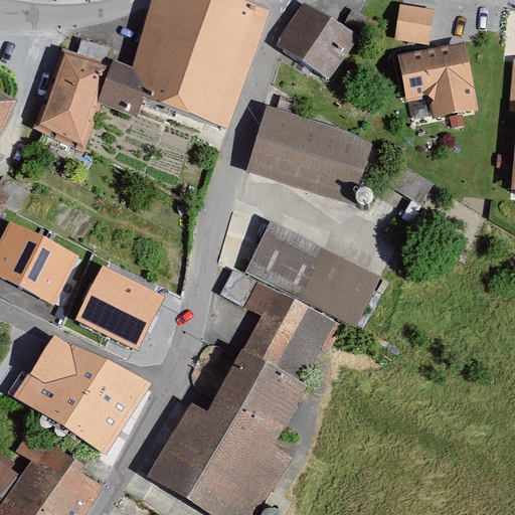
[(265,26),(270,13),(237,0),(169,0),(152,5),(133,69),(113,63),(101,105),(138,118),(145,99),(228,129),(233,116),(265,26)]
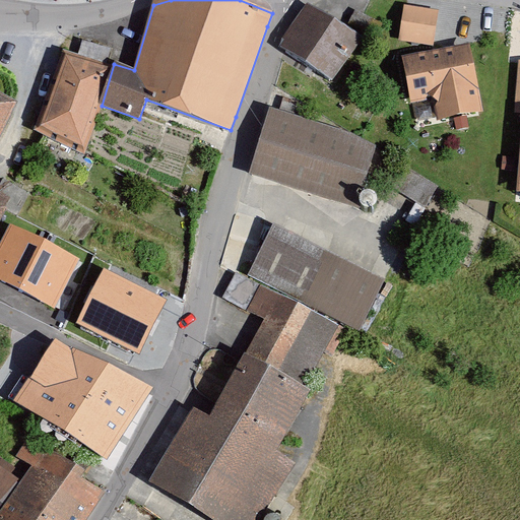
[(333,79),(361,38),(310,4),(282,47),(333,79)]
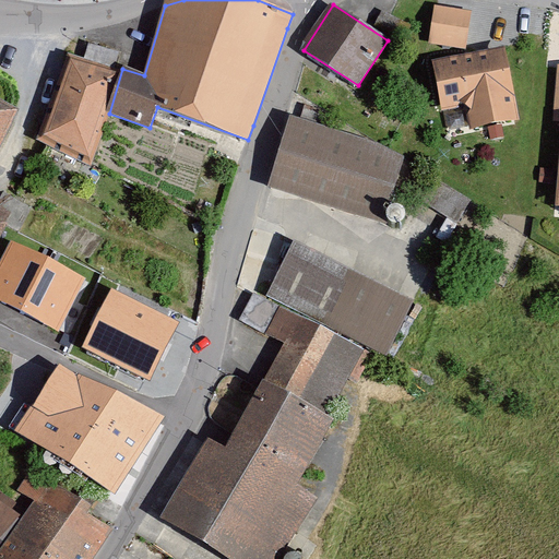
[(433,8),(429,43),(465,48),(471,13),(433,8)]
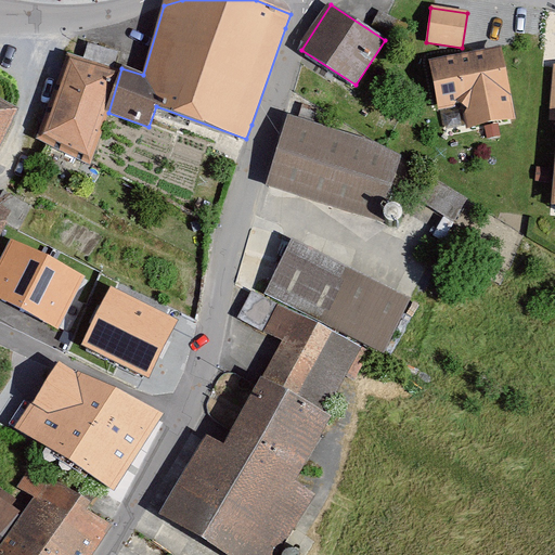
[(500,48),(429,64),(440,113),(461,108),(465,127),(514,116),(500,48)]
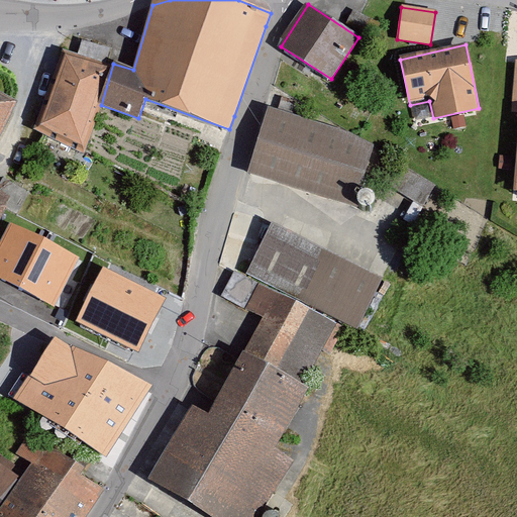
[(113,64),(65,49),(33,129),(84,153),(101,105),(113,64)]
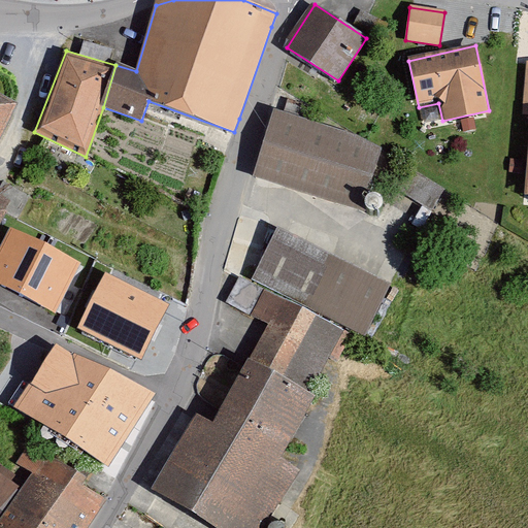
[(0,135),(19,103),(0,93),(0,135)]
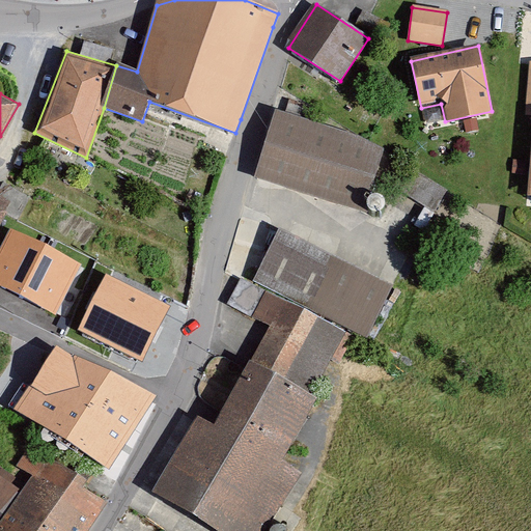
[(276,111),(255,179),(366,213),(385,150),(359,136),(276,111)]
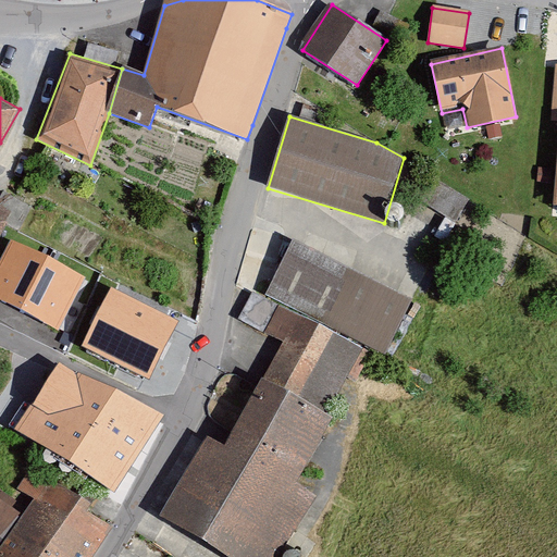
[(11,237),(0,258),(0,298),(59,330),(86,276),(11,237)]
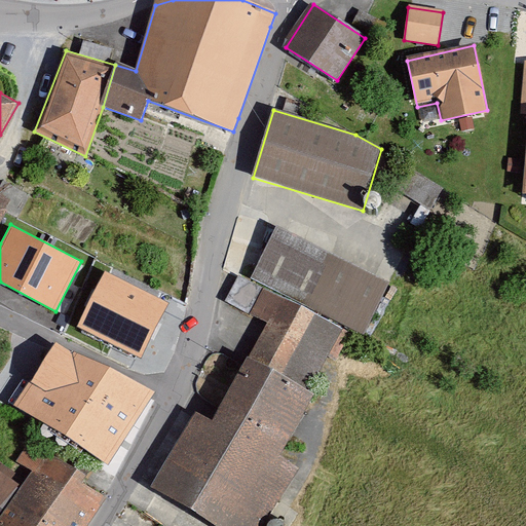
[(390,286),(279,225),(250,278),(264,286),(348,332),(361,339),(390,286)]
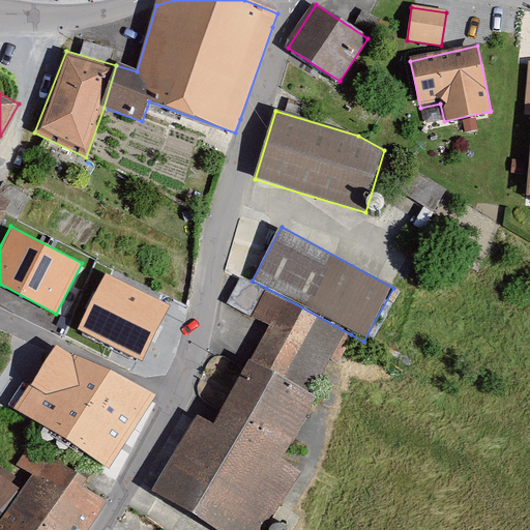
[(172,305),(106,273),(79,329),(145,361),(172,305)]
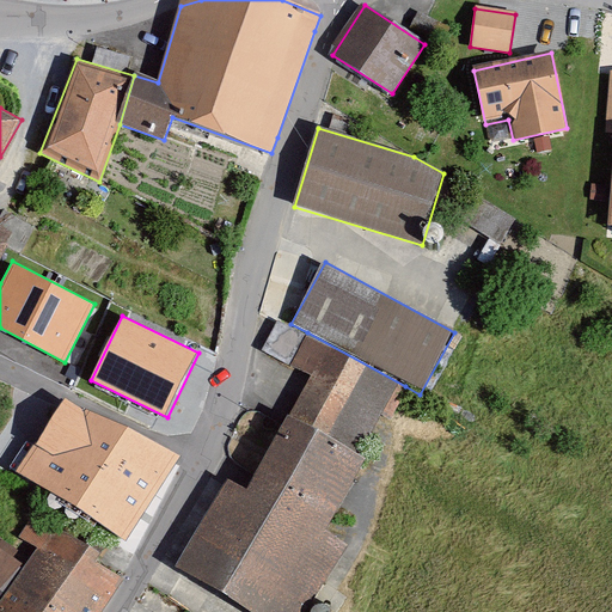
[(300,585),(390,421),(295,369),(206,533),(300,585)]
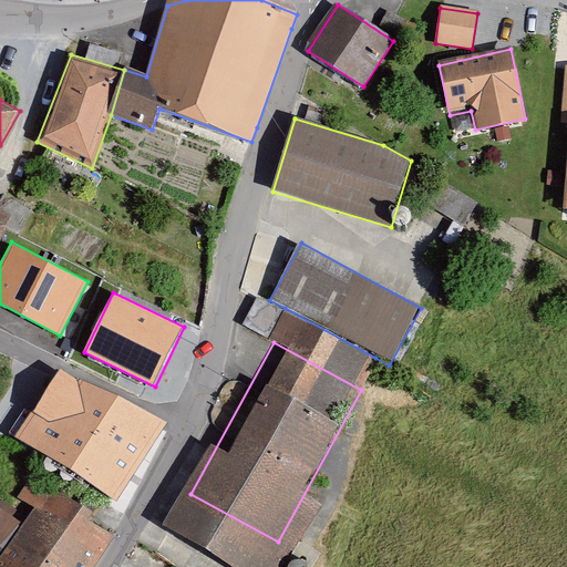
[(155,426),(60,377),(35,421),(65,436),(53,460),(120,494),(155,426)]
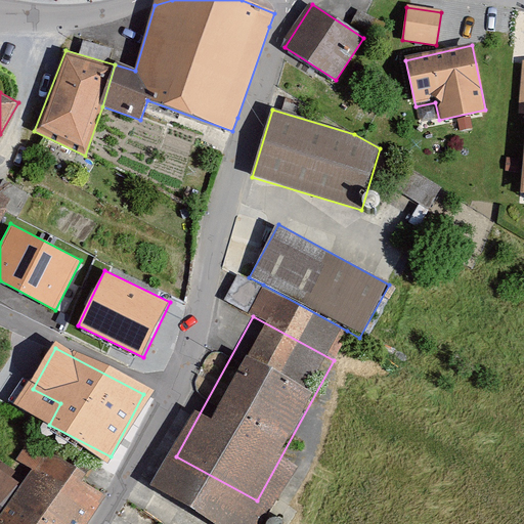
[(0,513),(0,523),(85,523),(104,495),(81,482),(87,475),(33,442),(14,472),(25,479),(0,513)]
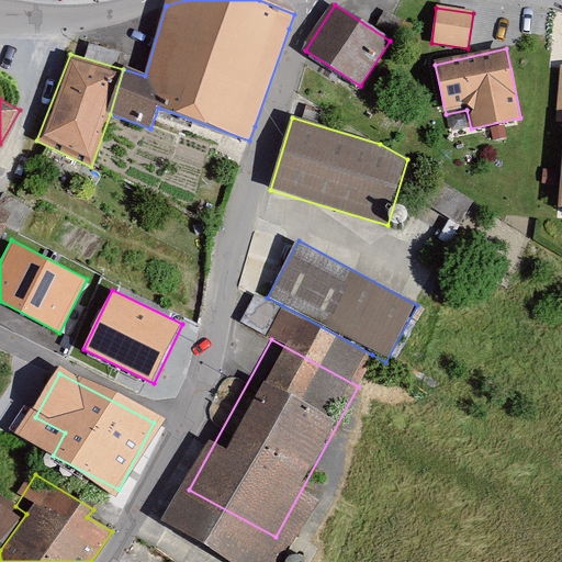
[(0,550),(26,514),(15,506),(0,496),(0,550)]
